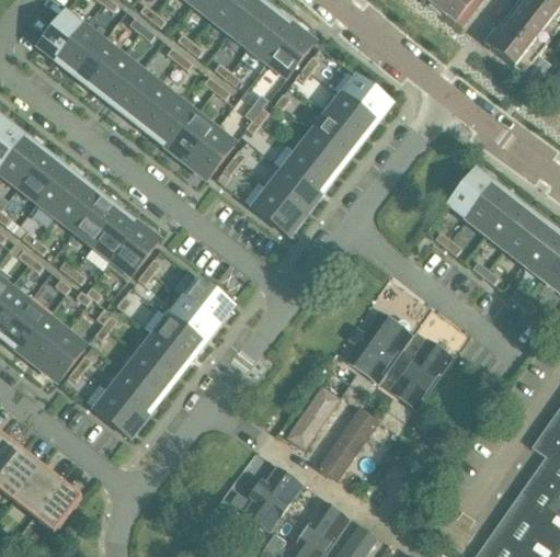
[(106,0),(103,4),(113,12),(118,6),(112,0),(106,0)]
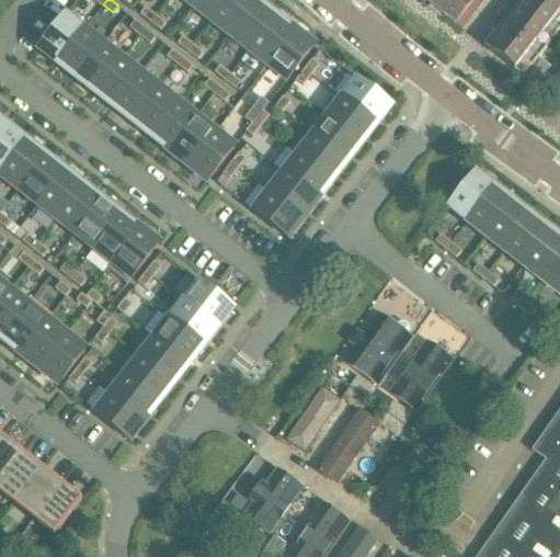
[(196,0),(193,4),(212,19),(226,0),(196,0)]
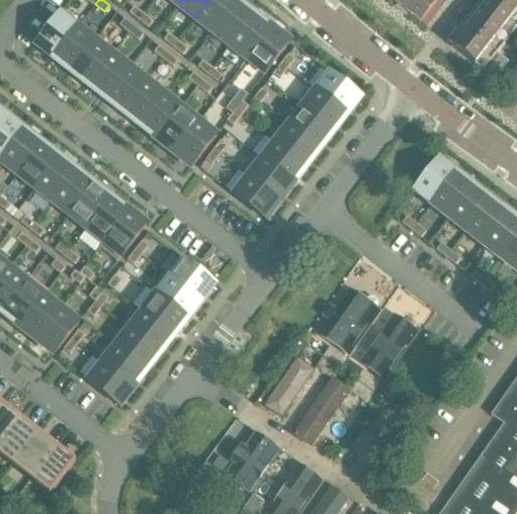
[(208,0),(195,17),(212,31),(237,0),(208,0)]
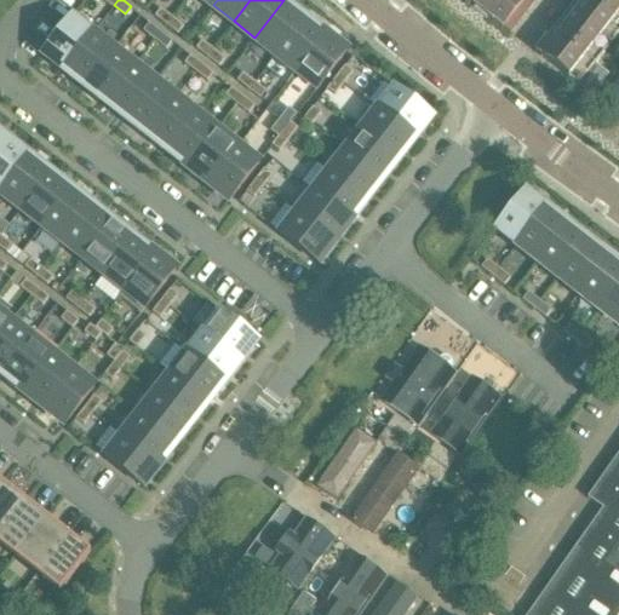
[(254,38),(275,53),(305,15),(286,0),(284,0),(254,38)]
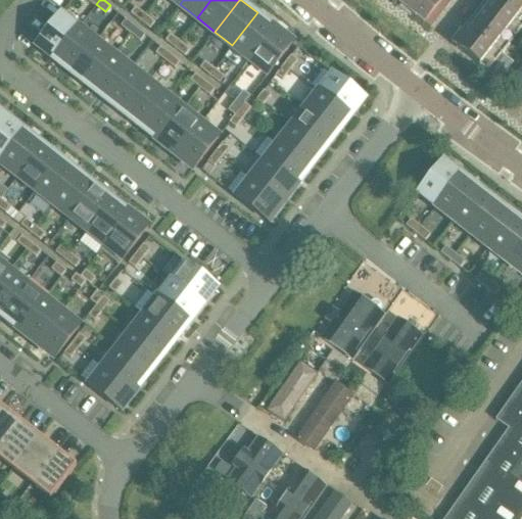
[(399,5),(405,9),(412,0),(398,0),(401,2),(399,5)]
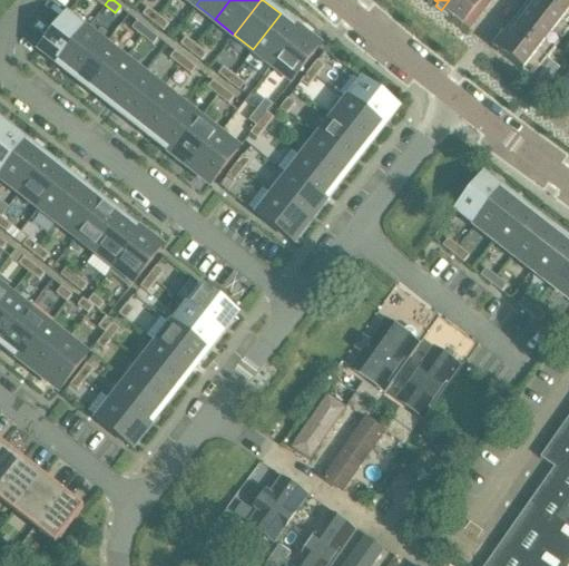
[(449,0),(441,10),(447,15),(449,11),(463,22),(480,0),(449,0)]
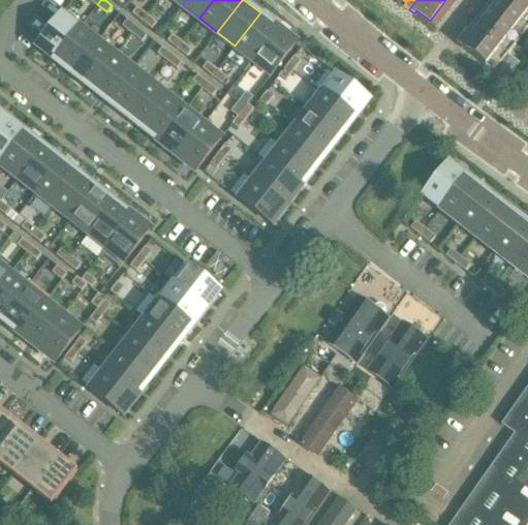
[(496,0),(489,9),(471,33),(467,29),(457,41),(494,70),(527,25),(527,0),(496,0)]
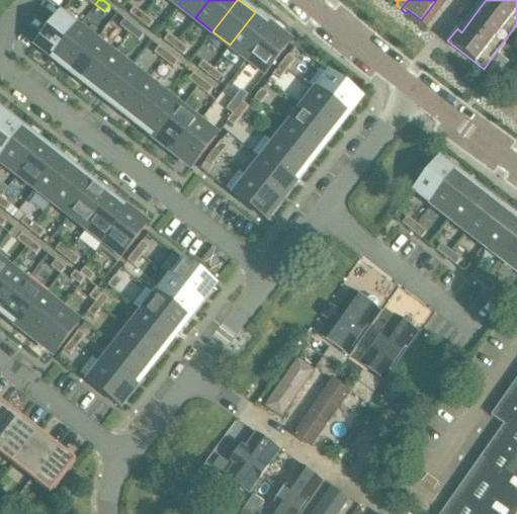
[(130,11),(139,18),(144,12),(135,4),(130,11)]
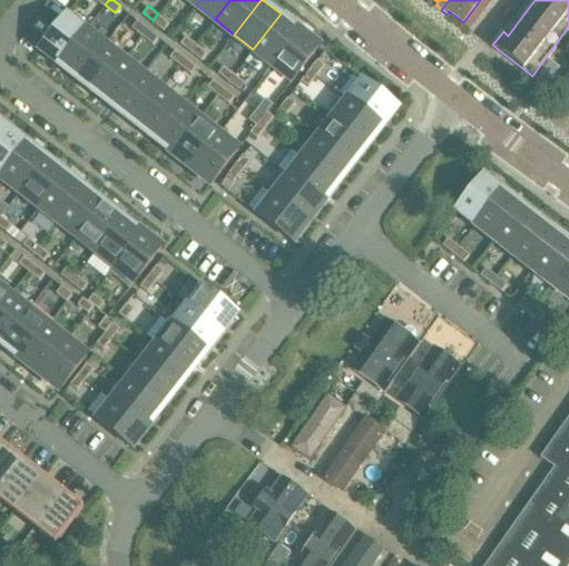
[(39,48),(58,64),(86,28),(66,12),(39,48)]
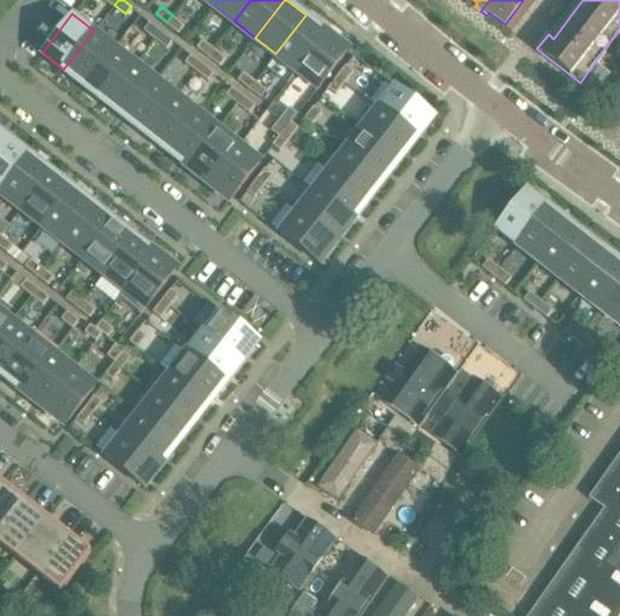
[(172,15),(166,22),(178,32),(185,23),(172,15)]
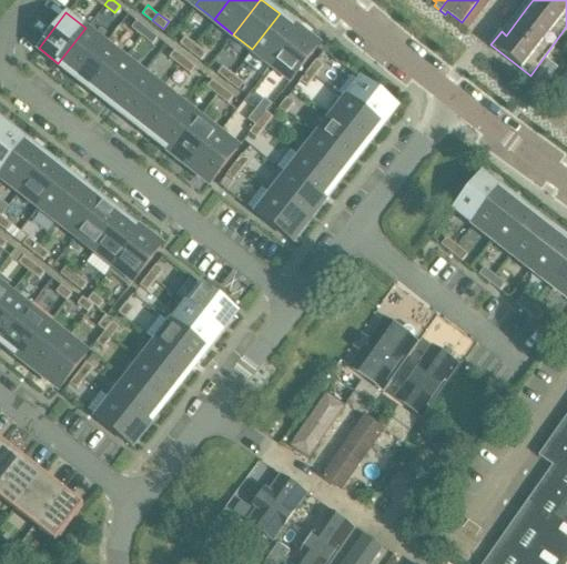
[(252,49),(271,63),(299,29),(280,13),(252,49)]
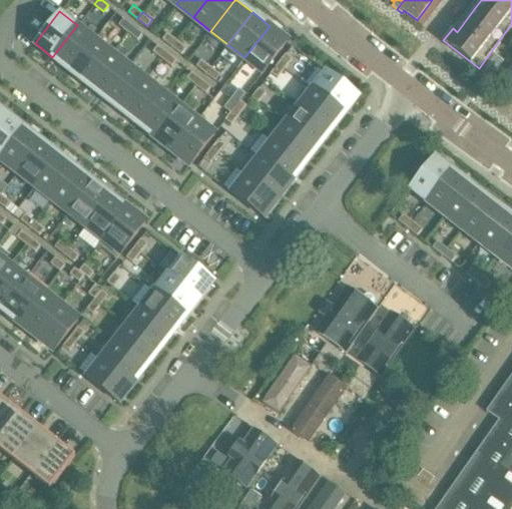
[(118,23),(128,31),(133,24),(123,17),(118,23)]
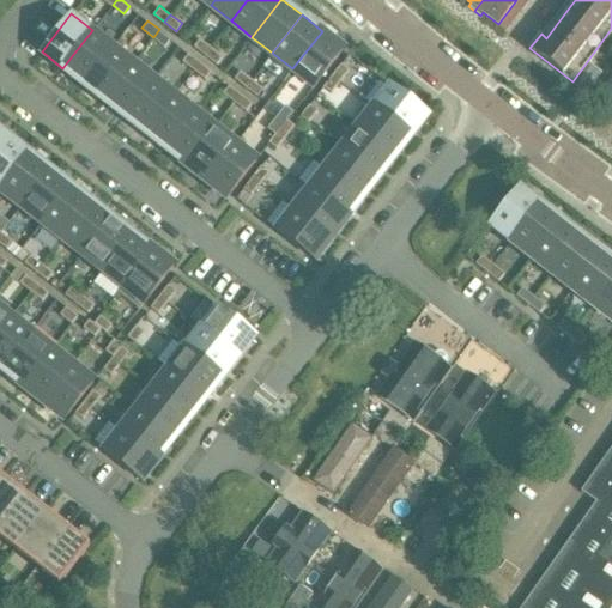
[(159,29),(153,37),(164,46),(170,38),(159,29)]
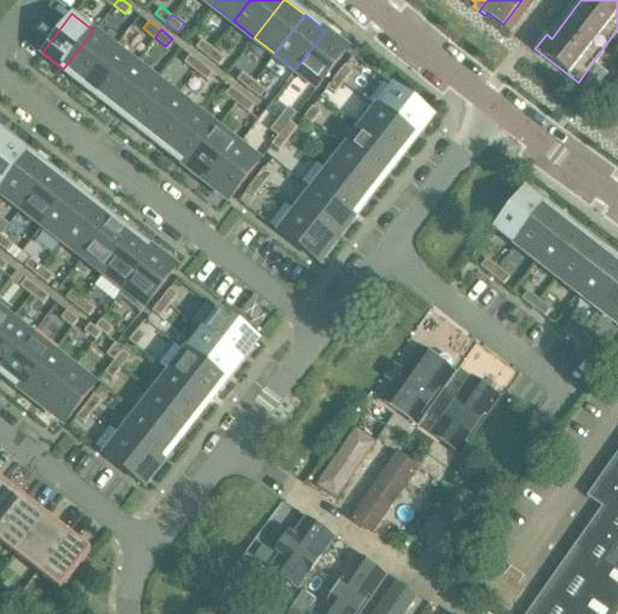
[(63,69),(84,85),(114,46),(93,30),(63,69)]
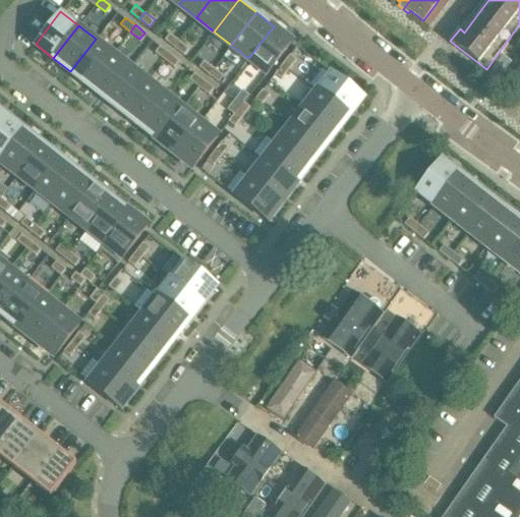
[(274,26),(248,58),(267,72),(292,41),(274,26)]
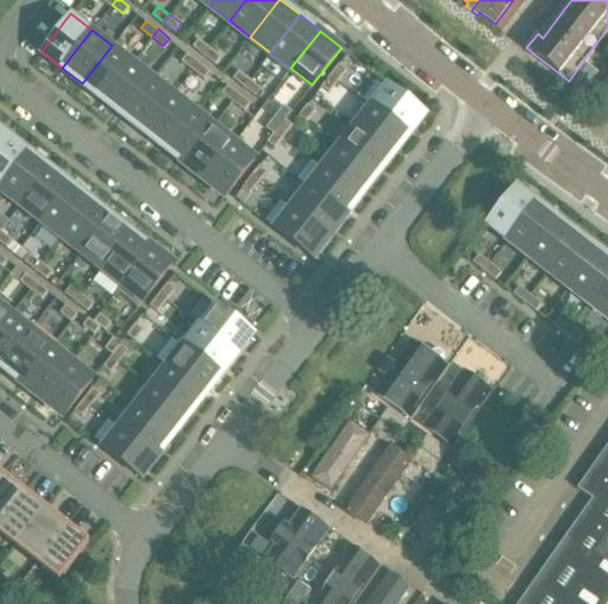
[(193,45),(204,54),(210,46),(199,37),(193,45)]
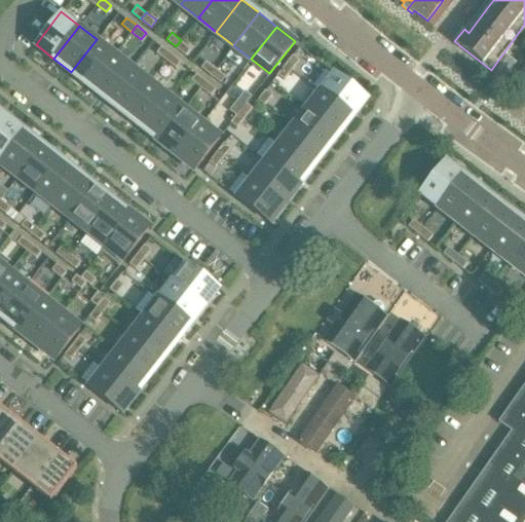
[(71,72),(88,85),(114,53),(97,39),(71,72)]
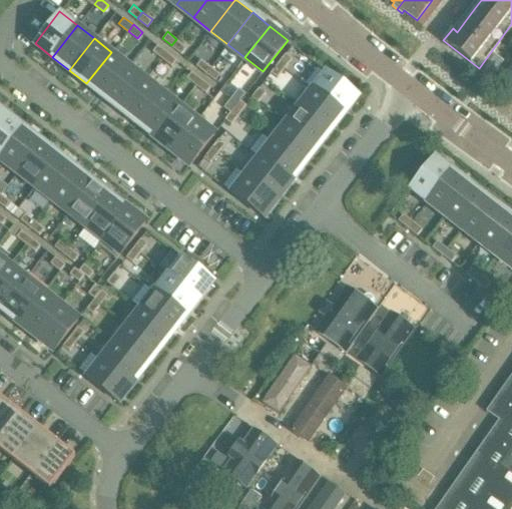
[(176,39),(171,45),(181,52),(186,46),(176,39)]
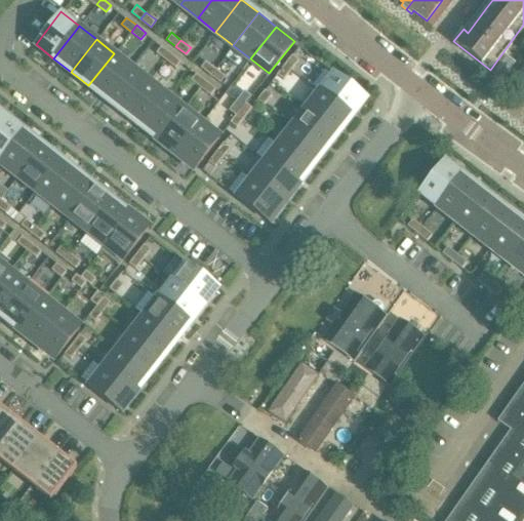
[(156,51),(166,58),(171,52),(161,44),(156,51)]
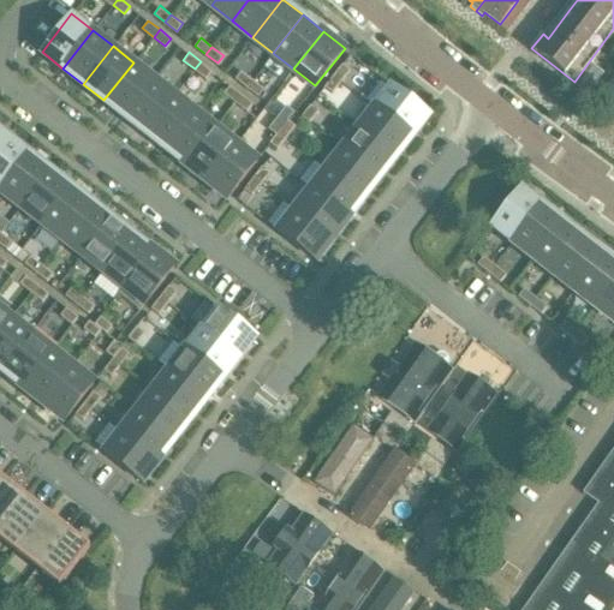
[(201,61),(195,69),(206,78),(212,70),(201,61)]
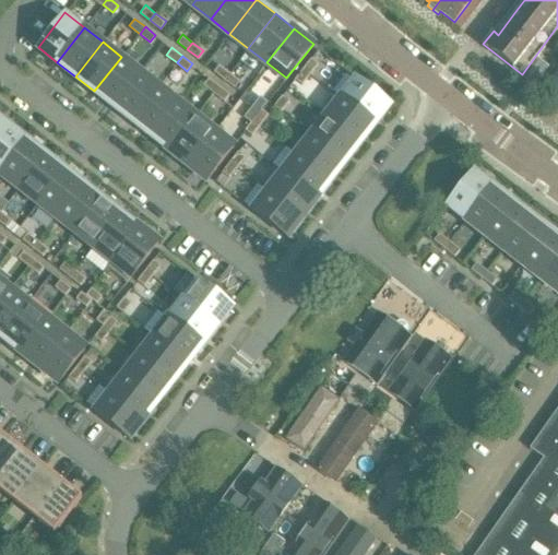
[(94,91),(113,106),(140,71),(121,57),(94,91)]
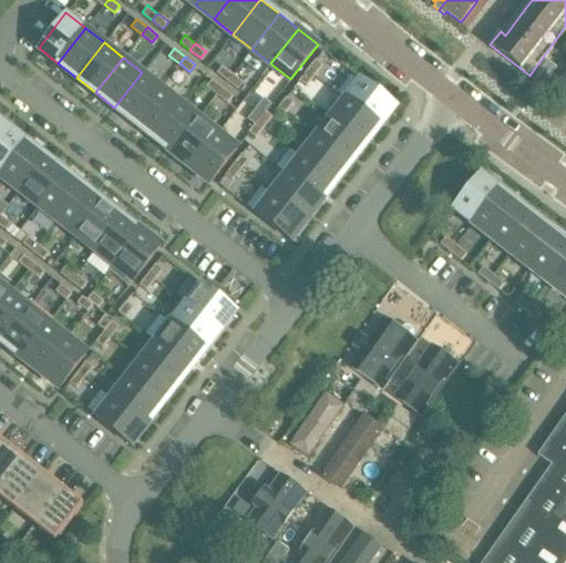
[(316,58),(308,68),(315,73),(322,63),(316,58)]
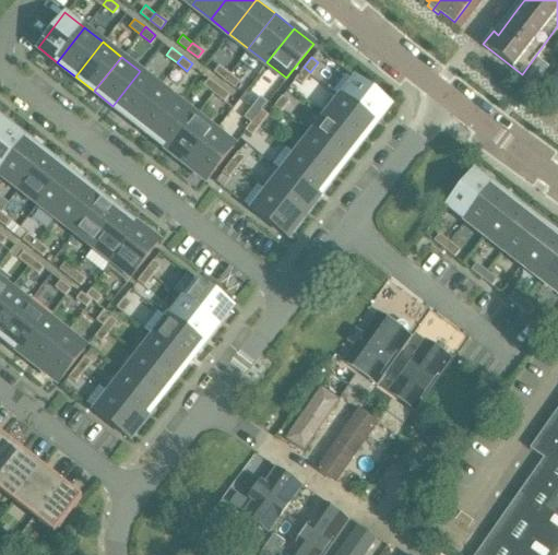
[(214,70),(224,79),(229,71),(220,63),(214,70)]
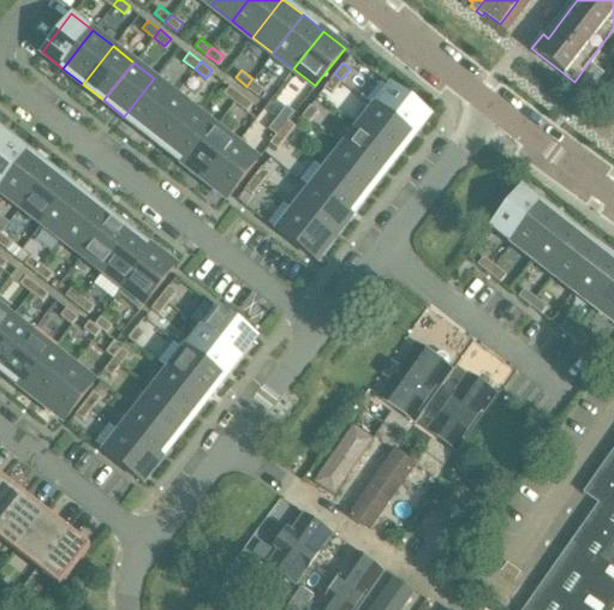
[(341,79),(334,73),(325,85),(333,91),(341,79)]
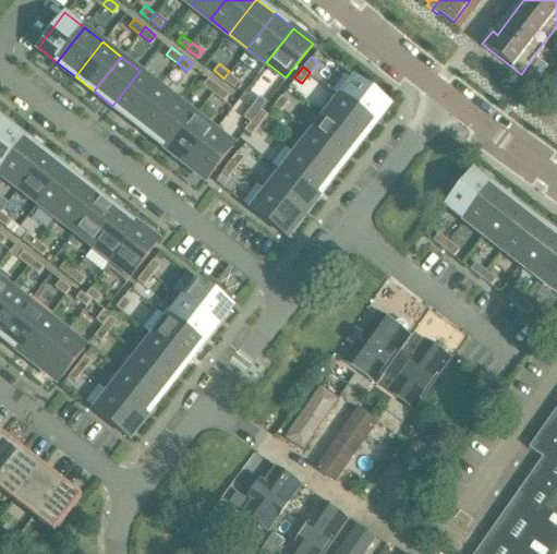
[(112,106),(131,120),(158,85),(140,71),(112,106)]
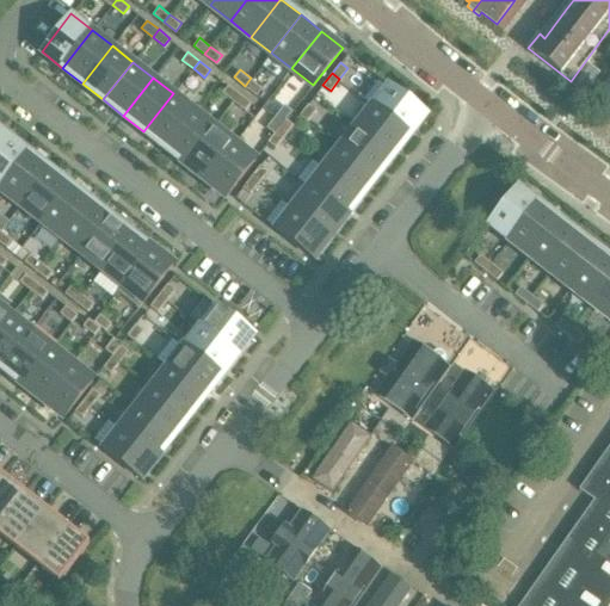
[(251,78),(245,86),(257,94),(263,87),(251,78)]
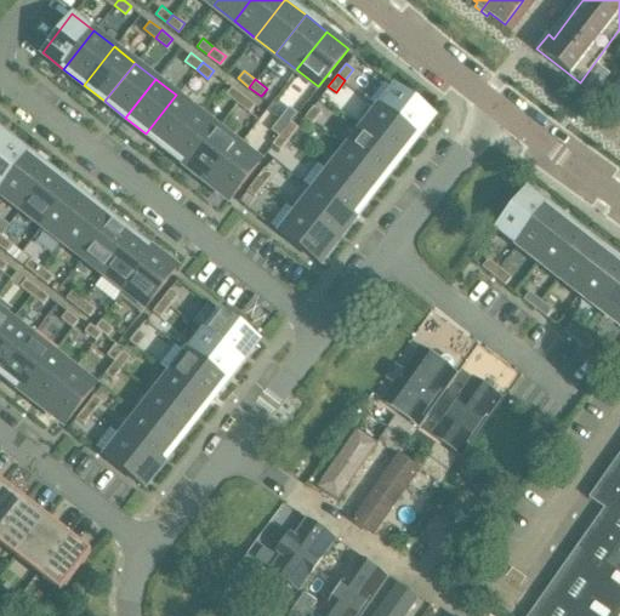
[(226,92),(238,102),(244,93),(232,85),(226,92)]
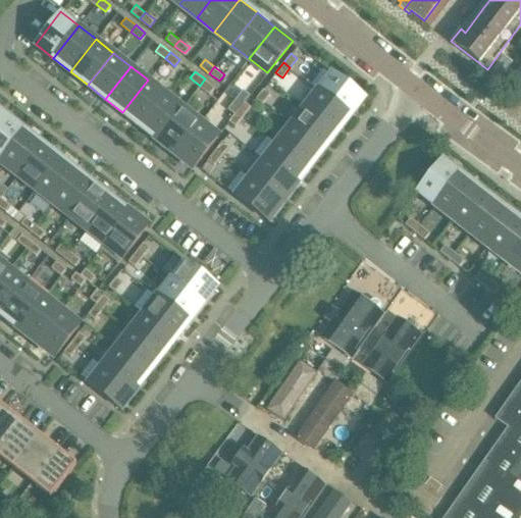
[(332,71),(318,90),(350,115),(364,97),(332,71)]
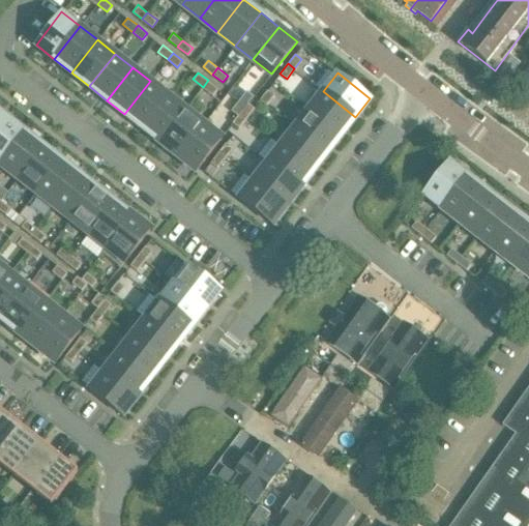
[(208,80),(203,87),(212,94),(217,88),(208,80)]
